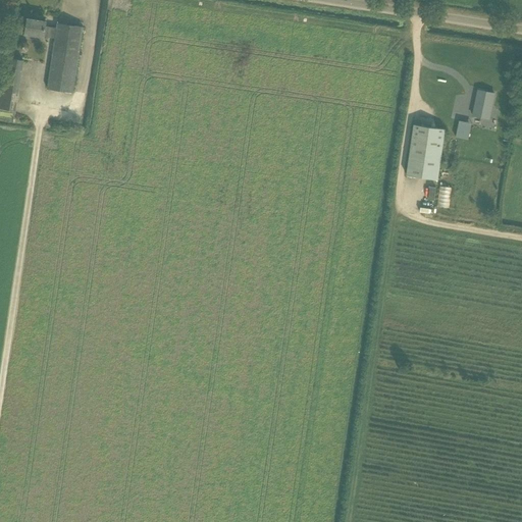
[(25,35),(55,39),(56,28),(45,27),(46,21),(28,18),(25,35)]
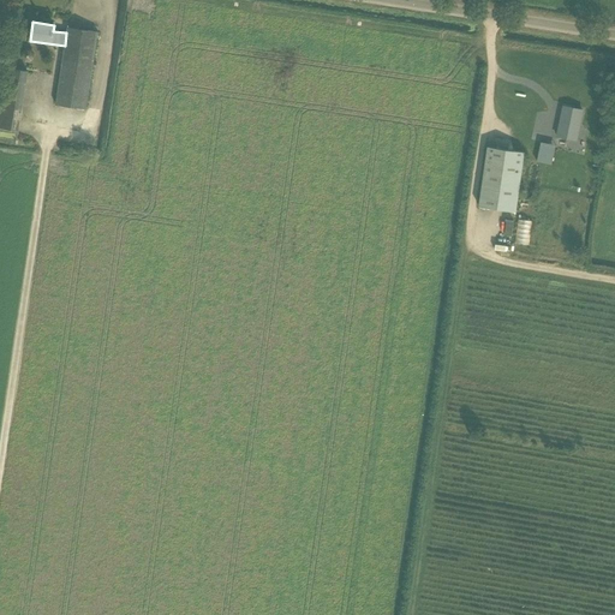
[(67,28),(66,33),(65,46),(55,105),(87,109),(99,33),(67,28)]
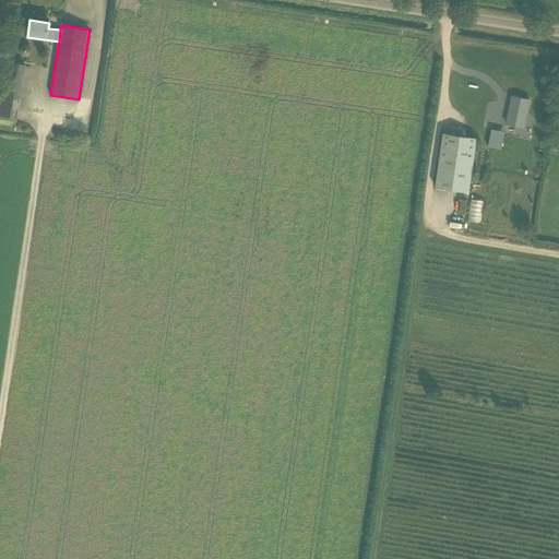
[(0,116),(16,118),(23,63),(6,61),(0,103),(0,116)]
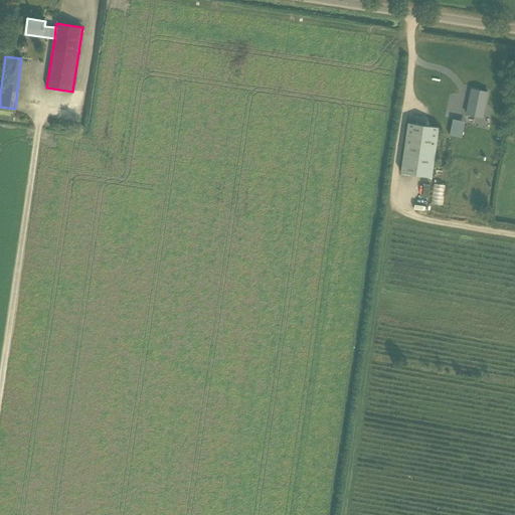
[(488,93),(472,89),(467,114),(482,117),(488,93)]
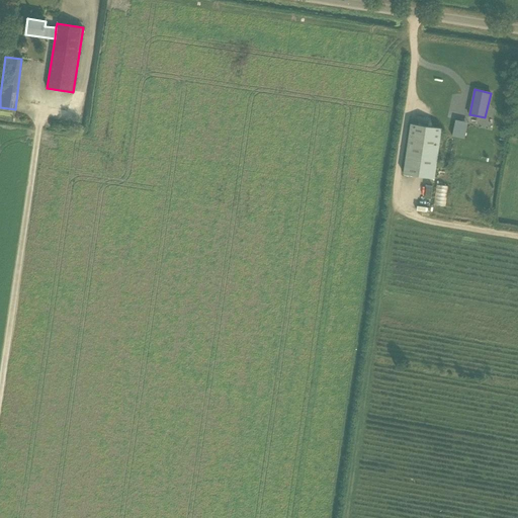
[(409,124),(401,174),(432,179),(440,130),(409,124)]
